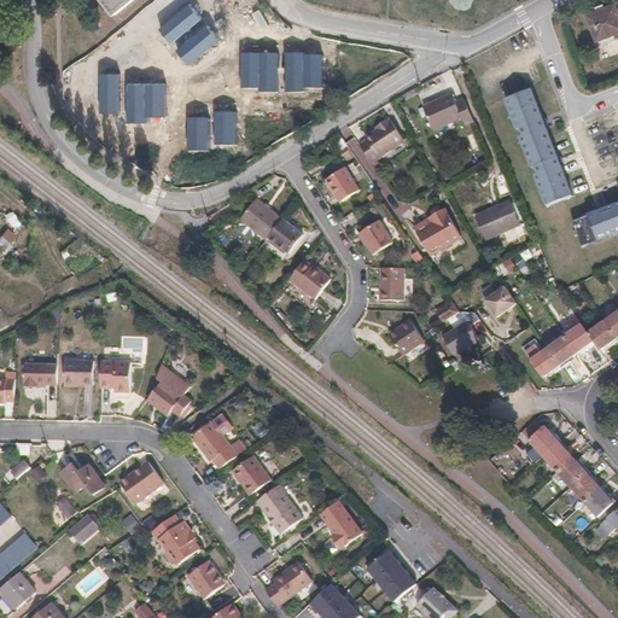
[(105,0),(116,13),(133,0),(105,0)]
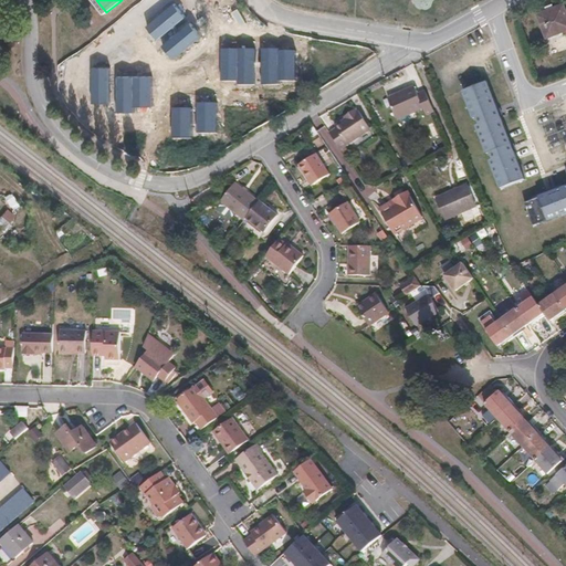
[(185,17),(174,3),(145,27),(156,40),(185,17)]
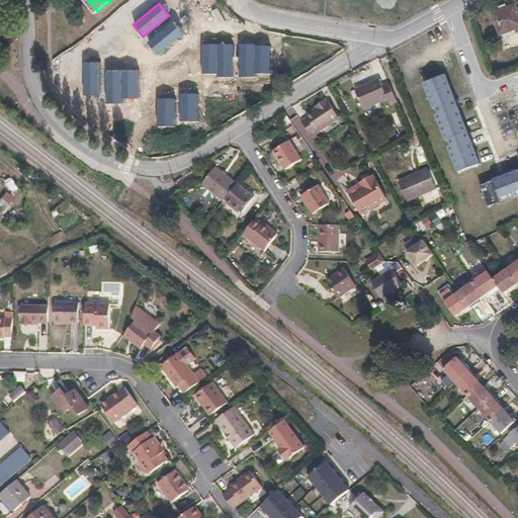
[(501,10),(493,13),(501,33),(498,35),(500,40),(517,33),(515,28),(517,26),(517,8),(516,4),(508,7),(507,3),(499,6),(501,10)]
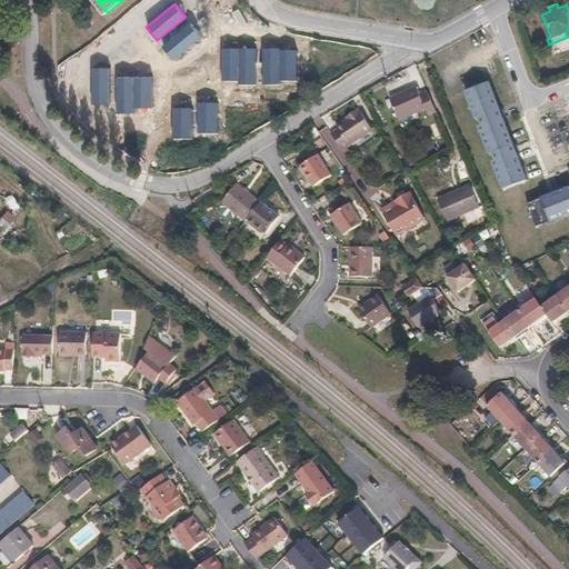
[(202,38),(190,23),(161,47),(172,61),(202,38)]
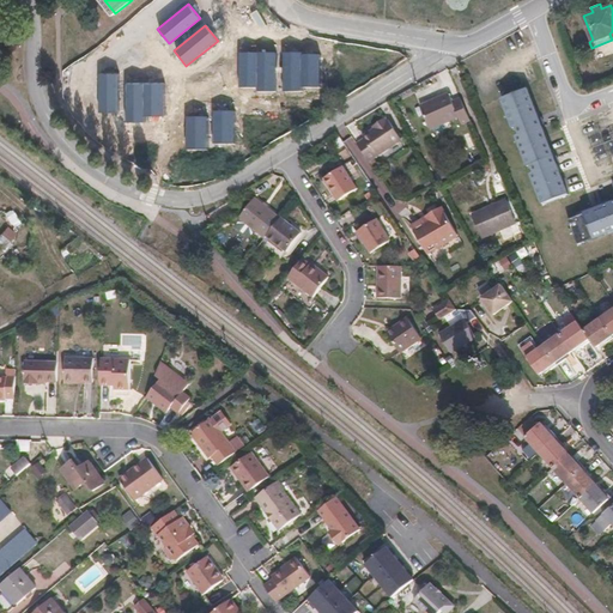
[(260,53),(242,53),(242,87),(258,87),(260,53)]
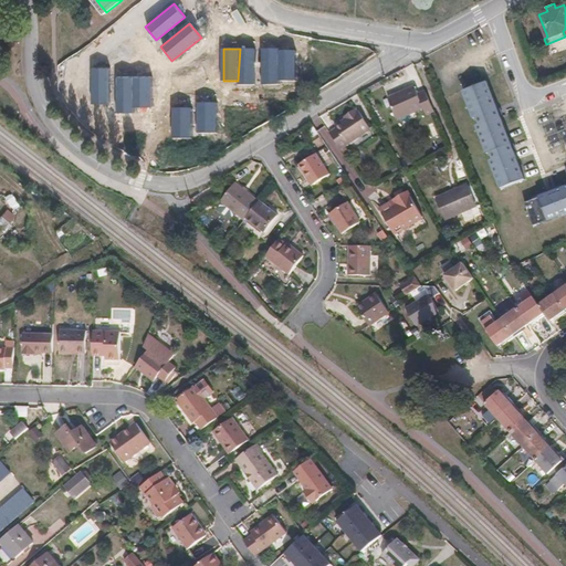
[(238,81),(239,85),(257,85),(258,50),(240,49),(238,81)]
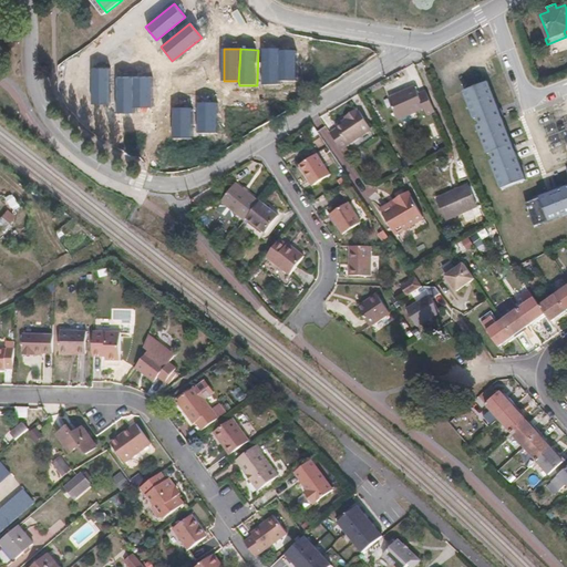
[(281,50),(265,50),(265,84),(281,84),(281,82),(281,52),(281,50)]
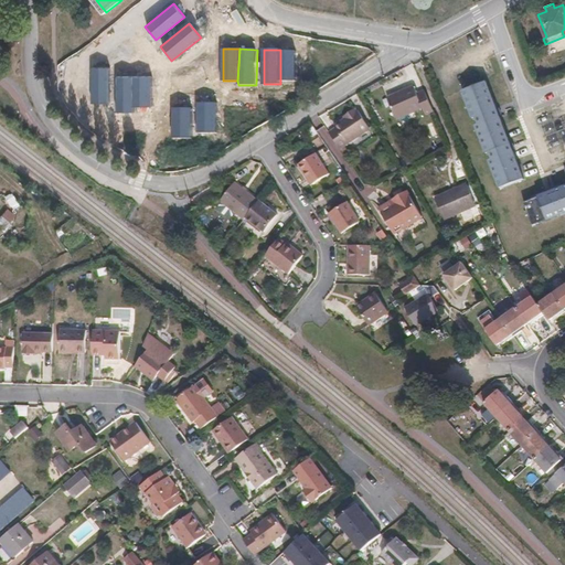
[(280,52),(280,82),(295,81),(295,51),(280,52)]
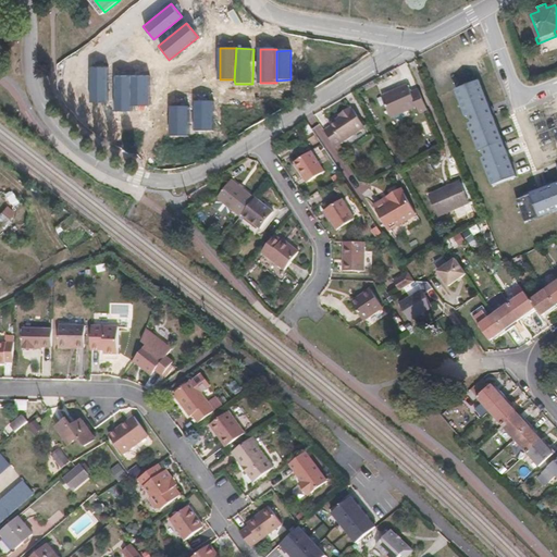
[(108,65),(89,66),(89,101),(108,101),(108,65)]
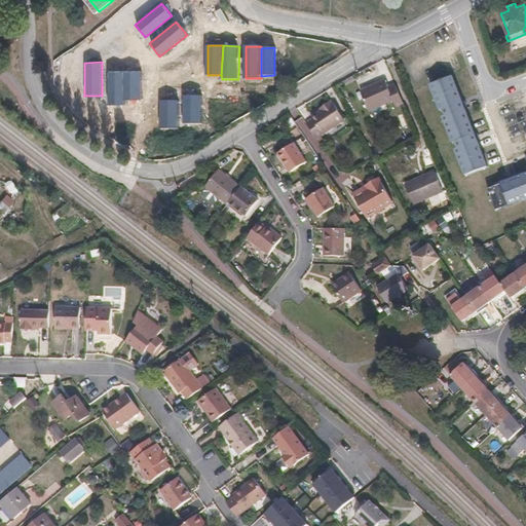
[(126,71),(109,71),(109,104),(125,104),(126,100),(126,71)]
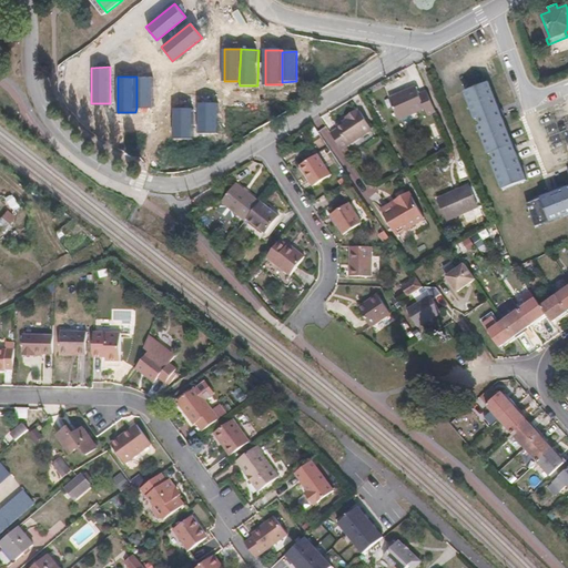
[(153,77),(137,77),(137,108),(154,107),(153,77)]
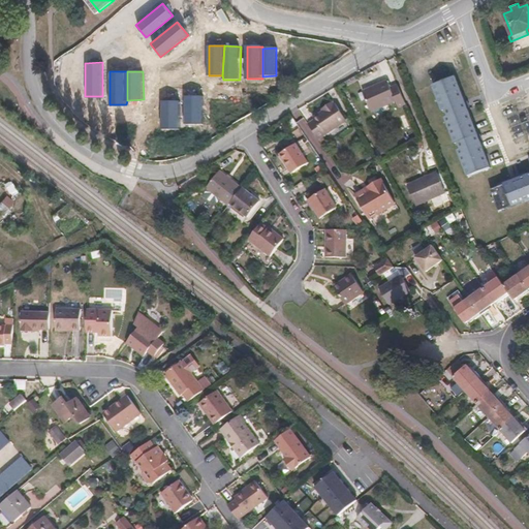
[(457,78),(432,87),(470,177),(493,167),(457,78)]
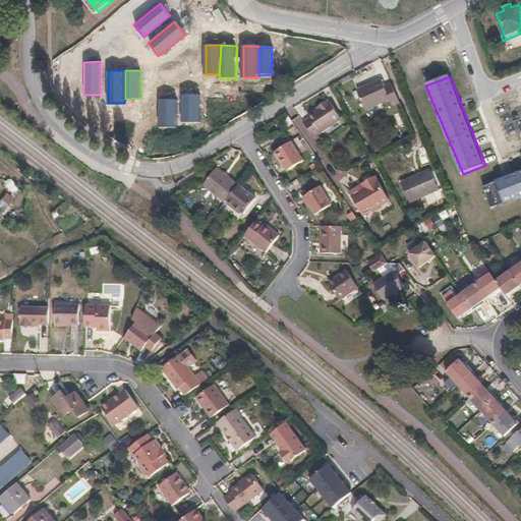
[(401,105),(393,84),(386,88),(383,80),(358,91),(366,111),(391,100),(394,108),(401,105)]
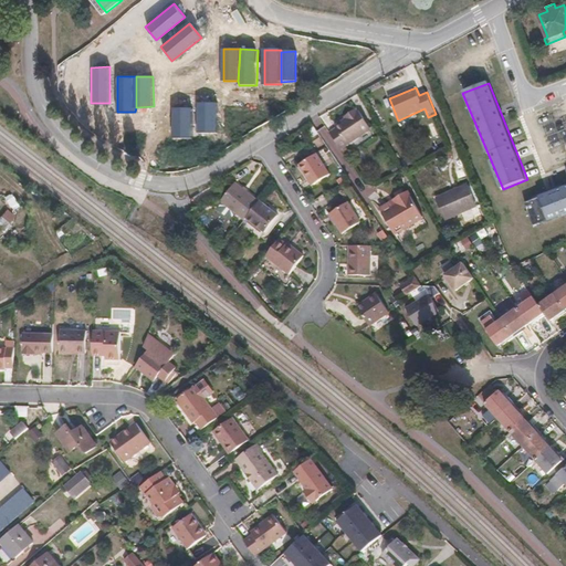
[(215,102),(198,103),(200,133),(217,133),(215,102)]
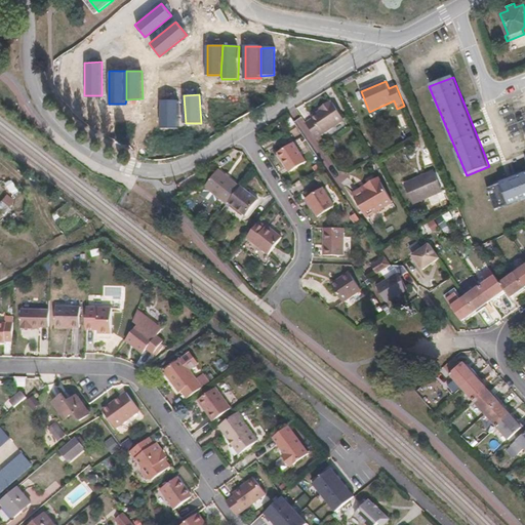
[(311,118),(305,122),(315,136),(341,117),(330,101),(329,102),(327,98),(320,104),(322,107),(319,109),(310,116),(311,118)]
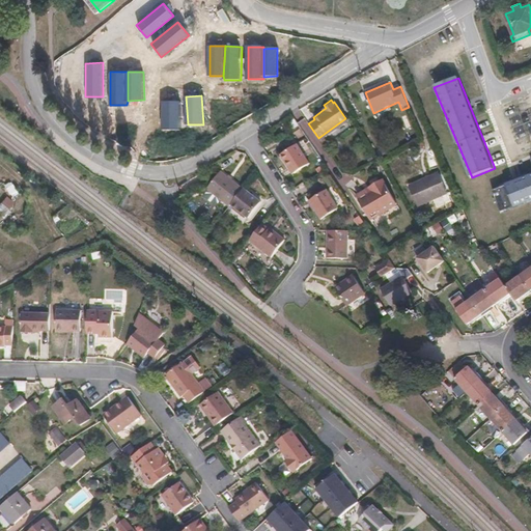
[(165,104),(161,105),(161,130),(183,130),(182,103),(167,102),(165,104)]
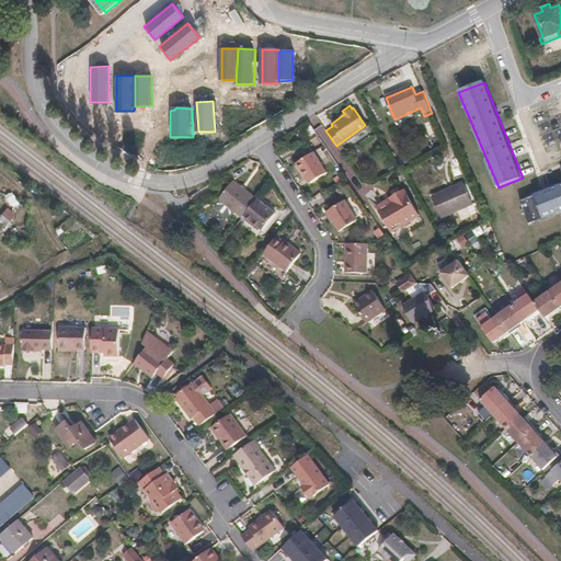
[(310,150),(294,161),(308,182),(324,170),(310,150)]
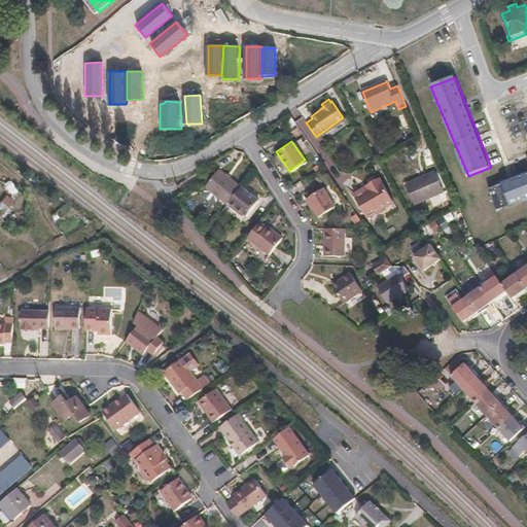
[(506,152),(510,160),(522,154),(519,147),(506,152)]
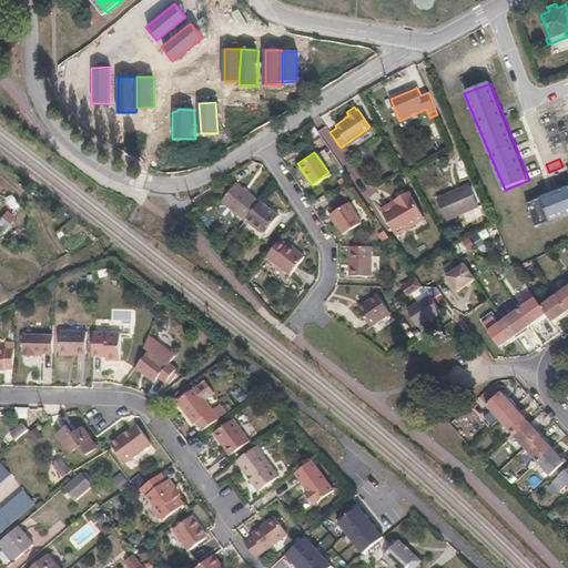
[(221,205),(245,223),(246,221),(259,203),(234,185),(221,205)]
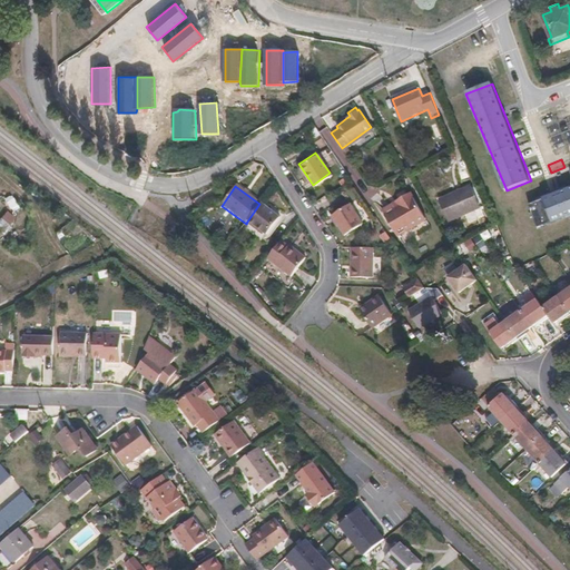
[(396,204),(383,212),(395,233),(424,216),(409,189),(394,198),(396,204)]
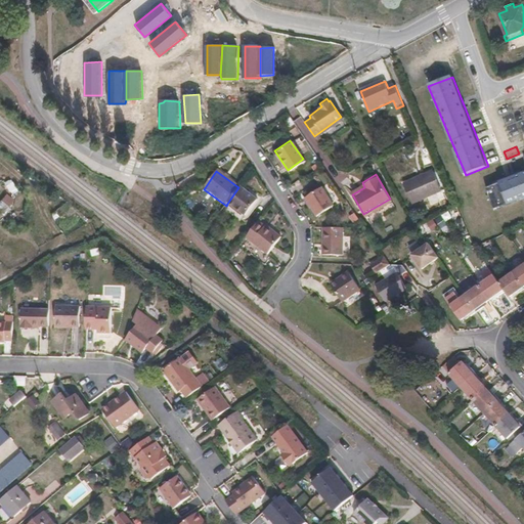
[(407,186),(415,205),(416,206),(444,193),(436,174),(407,186)]
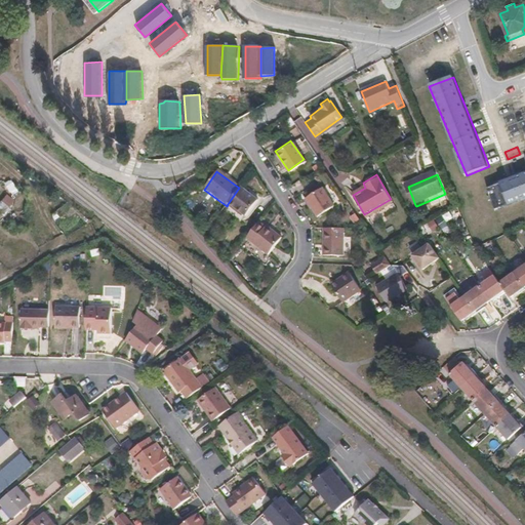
[(524,174),(505,185),(514,206),(524,200),(524,174)]
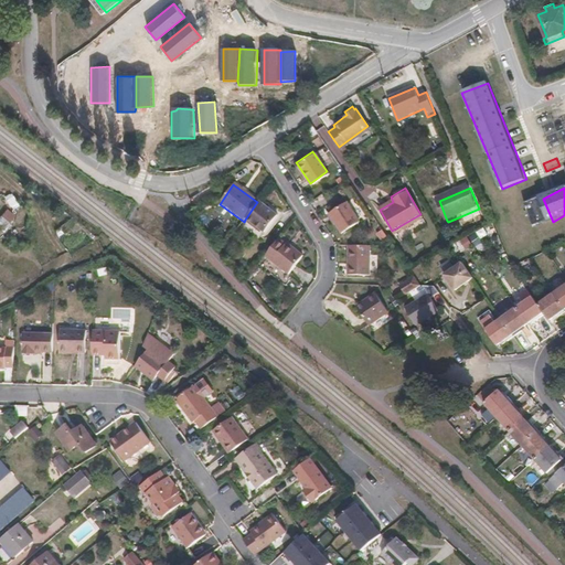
[(19,206),(11,194),(4,199),(10,210),(19,206)]
